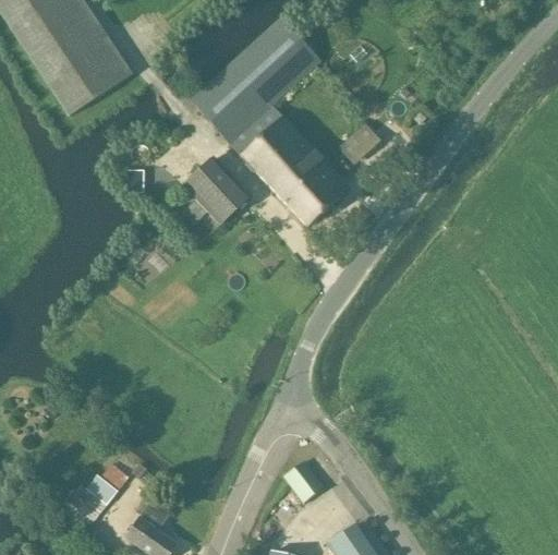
[(280,17),(190,99),(228,142),(270,105),(319,61),(280,17)]
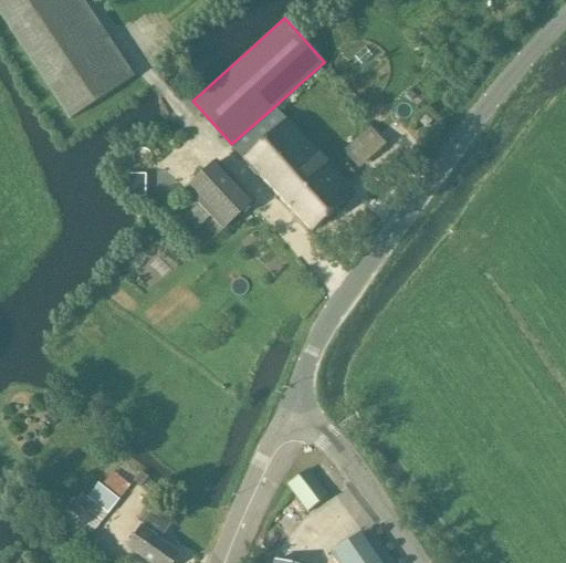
[(231,144),(284,202),(326,164),(274,106),(231,144)]
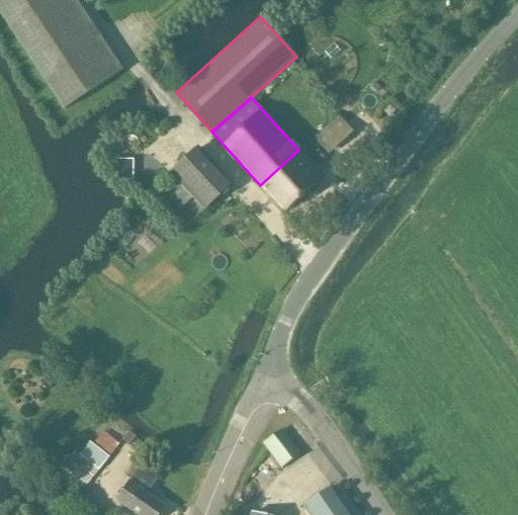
[(387,103),(383,110),(390,114),(395,107),(387,103)]
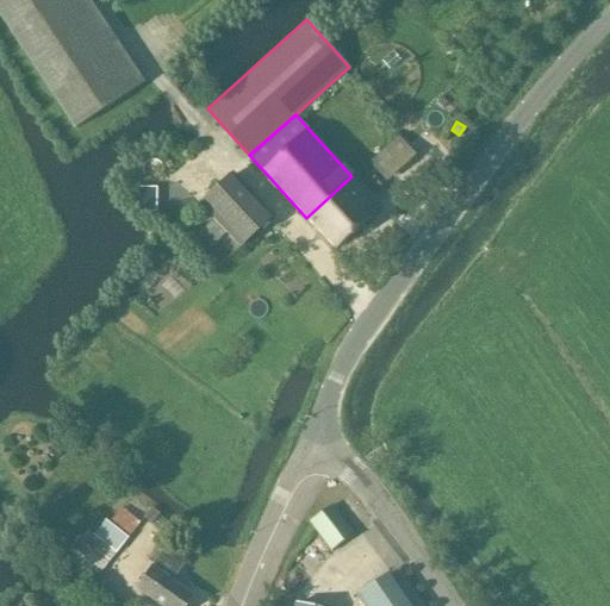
[(398,135),(377,154),(394,173),(415,154),(398,135)]
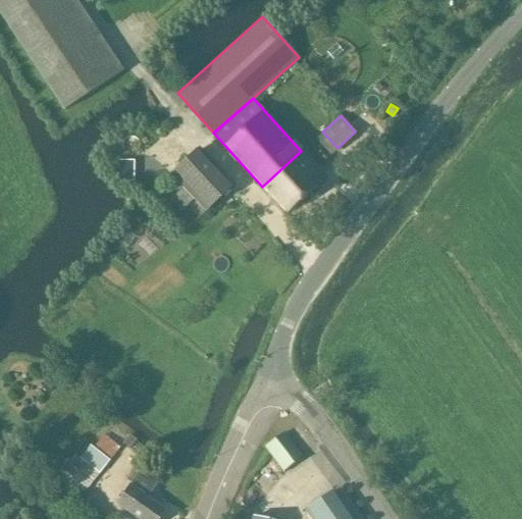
[(199,147),(171,173),(183,186),(173,194),(185,206),(194,197),(205,210),(233,184),(199,147)]
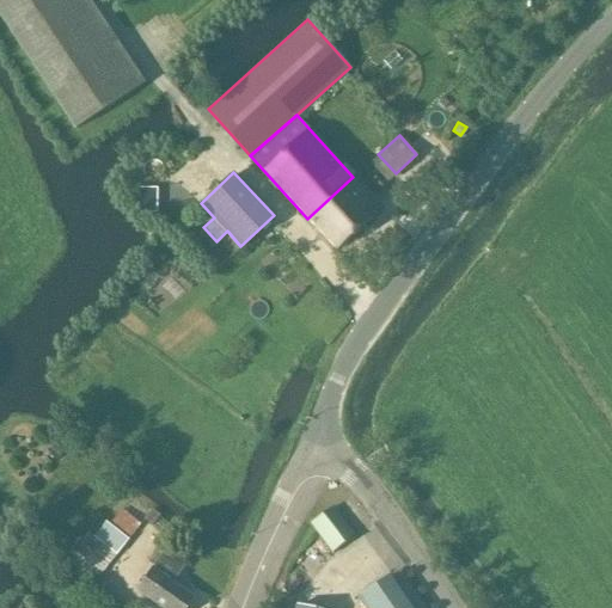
[(353,177),(307,219),(335,249),(381,207),(353,177)]
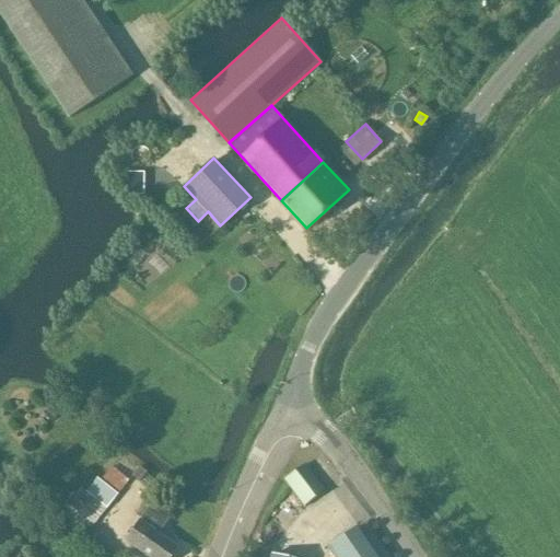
[(303,505),(325,489),(305,462),(284,477),(303,505)]
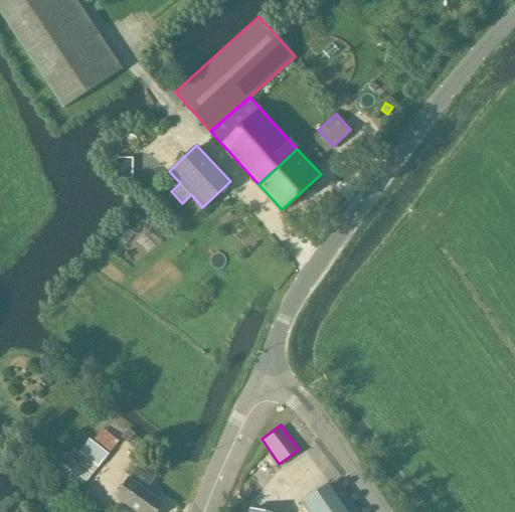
[(118,441),(102,427),(92,440),(89,437),(77,450),(73,446),(67,453),(69,454),(61,462),(72,471),(70,474),(82,485),(118,441)]
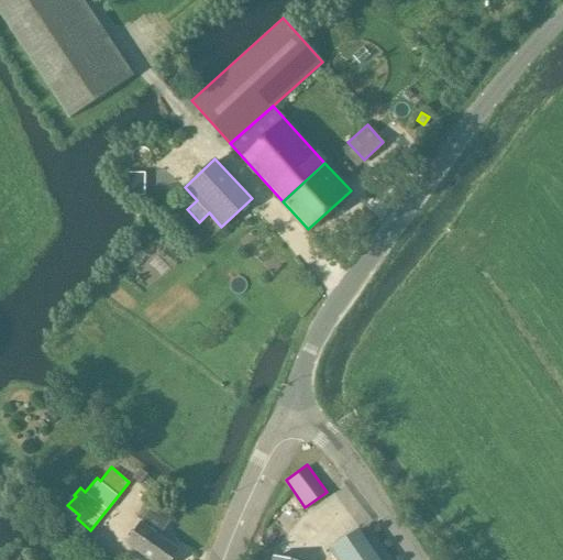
[(152,559),(168,559),(178,547),(158,534),(168,519),(143,502),(130,522),(136,526),(125,541),(152,559)]
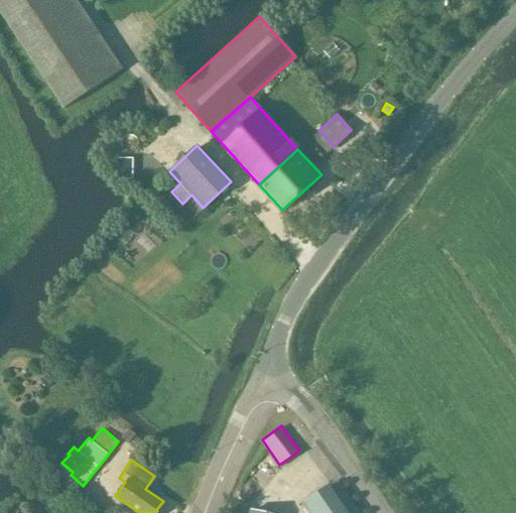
[(309,512),(349,512),(331,484),(302,501),(309,512)]
